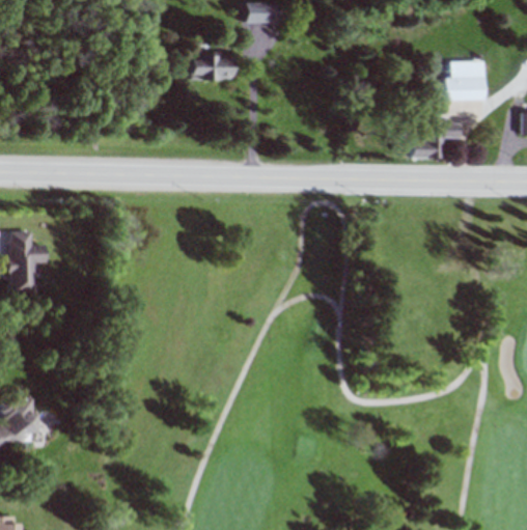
[(247,23),(281,23),(281,3),(247,3),(247,23)]
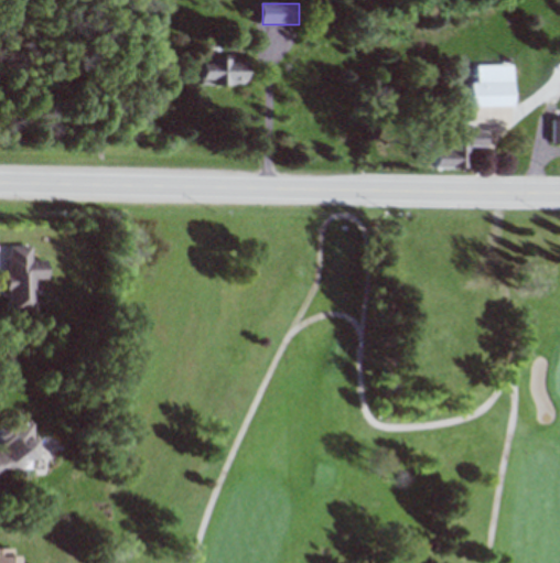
[(203,85),(247,85),(247,56),(212,56),(212,64),(203,64),(203,85)]
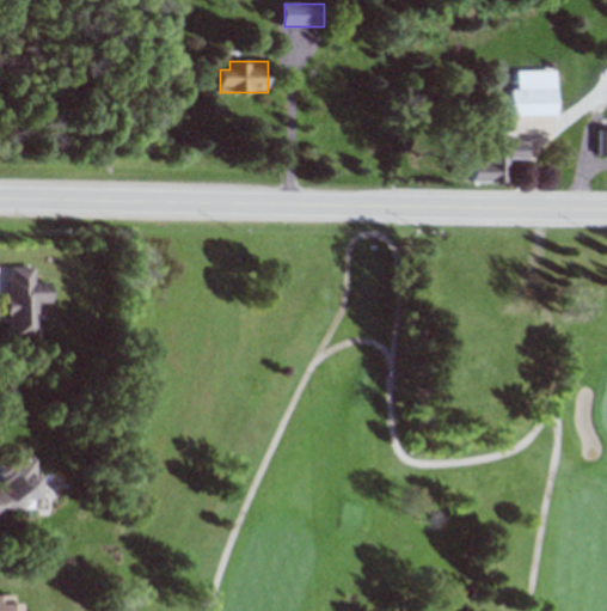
[(559,71),(523,71),(523,84),(514,84),(514,116),(559,116),(559,71)]
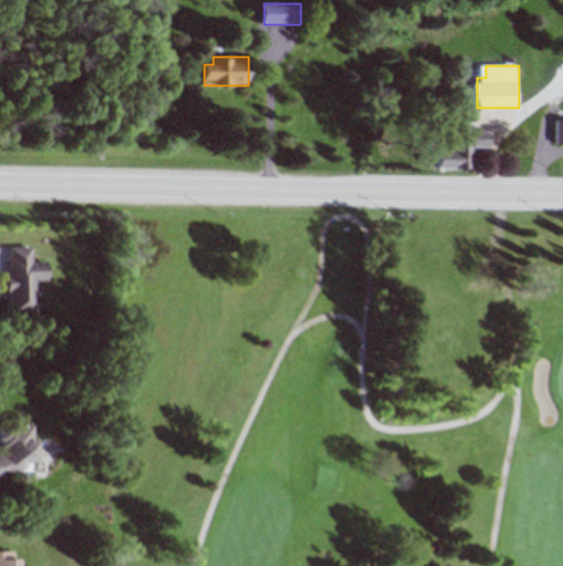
[(453,145),(437,144),(437,170),(476,170),(477,147),(489,147),(489,132),(478,132),(478,124),(467,124),(467,133),(453,133),(453,145)]
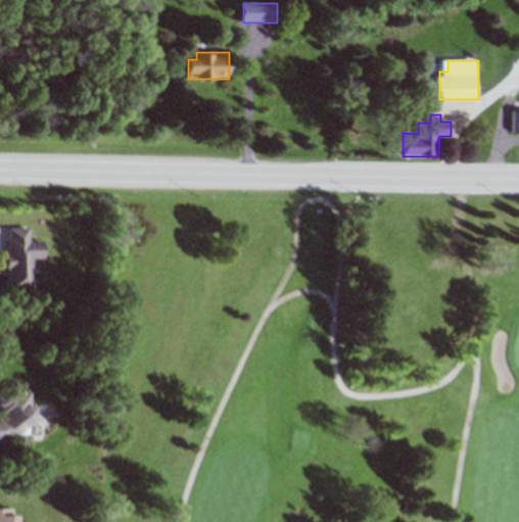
[(36,291),(36,259),(46,259),(46,241),(33,241),(33,228),(8,228),(8,292),(36,291)]
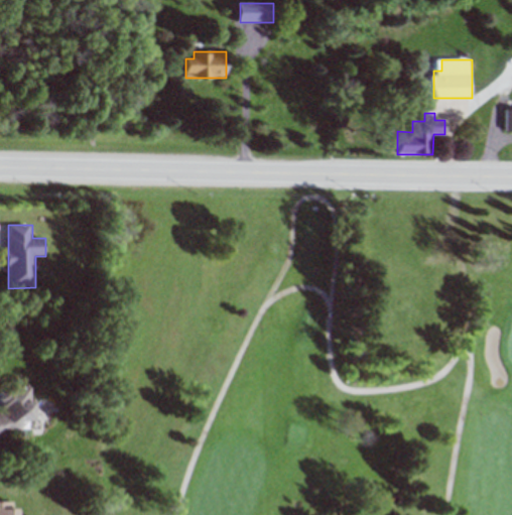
[(0,439),(10,439),(10,430),(24,430),(24,421),(34,421),(34,387),(2,387),(2,411),(0,410),(0,439)]
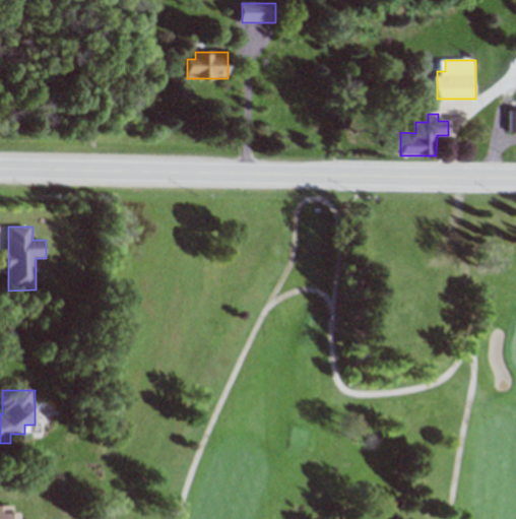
[(21,518),(21,506),(0,506),(0,518),(21,518)]
